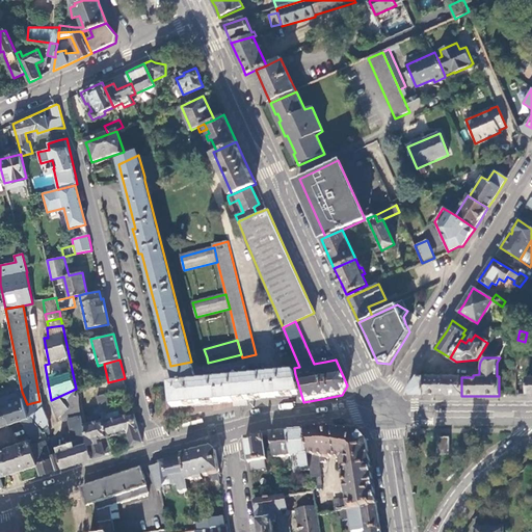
[(191,362),(170,366),(170,369),(171,373),(176,387),(196,384),(196,381),(193,372),(191,362)]
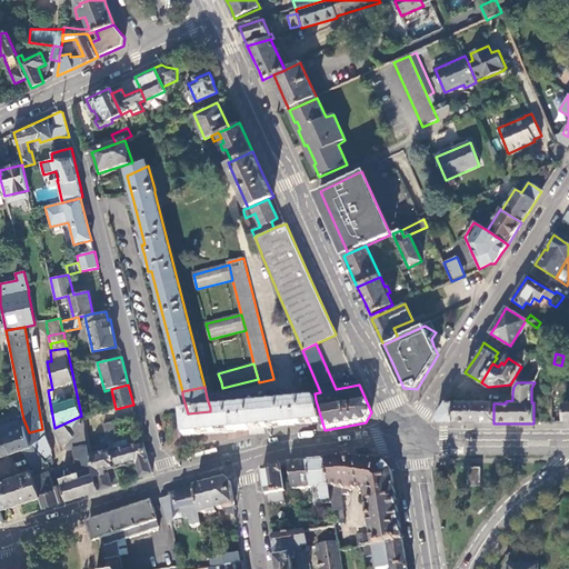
[(322,422),(316,400),(300,401),(299,397),(291,398),(291,402),(248,407),(248,402),(239,402),(239,408),(210,411),(188,413),(182,413),(185,437),(275,428),(322,422)]
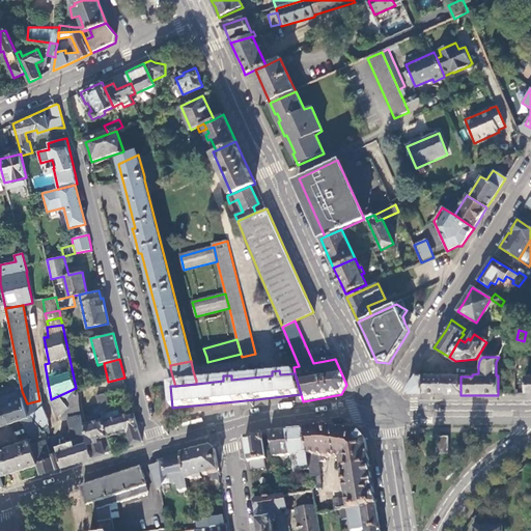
[(449,395),(460,395),(460,376),(416,375),(407,390),(409,395),(419,395),(449,395)]
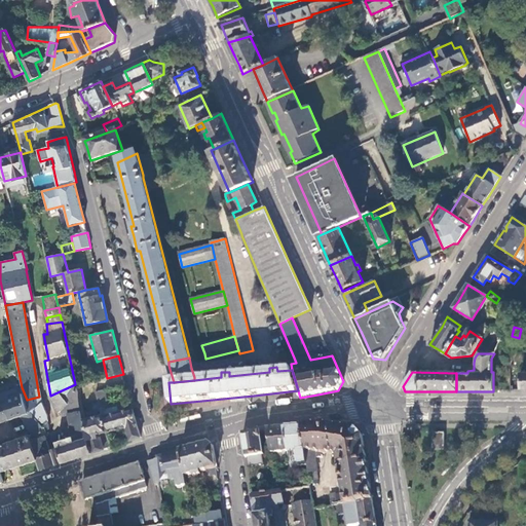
[(76,385),(75,384),(50,396),(48,396),(58,414),(62,410),(65,406),(67,415),(69,423),(65,424),(68,439),(57,443),(58,449),(57,449),(62,463),(78,458),(91,453),(84,419),(77,391),(76,385)]
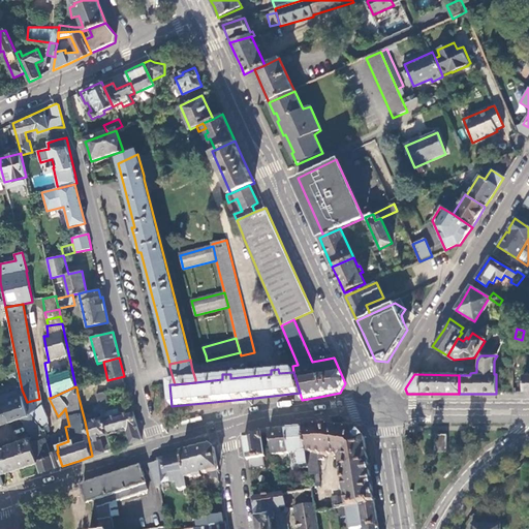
[(27,402),(22,390),(0,397),(0,425),(20,418),(32,438),(35,442),(44,430),(31,415),(27,402)]
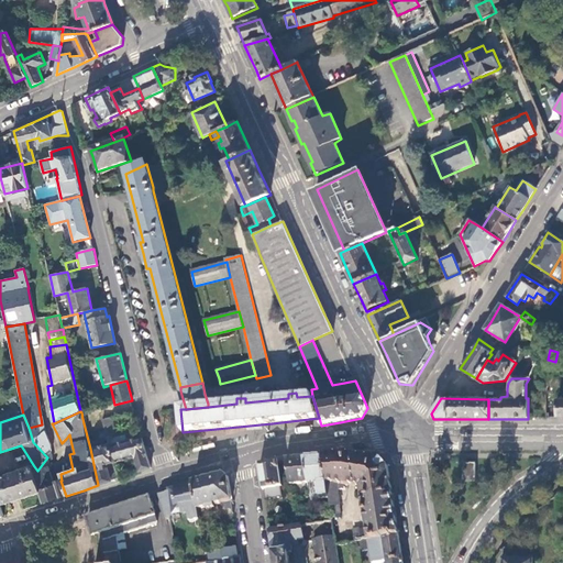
[(102,420),(108,445),(113,462),(134,456),(140,472),(151,467),(147,457),(140,431),(134,432),(136,438),(122,442),(120,437),(116,437),(111,418),(102,420)]
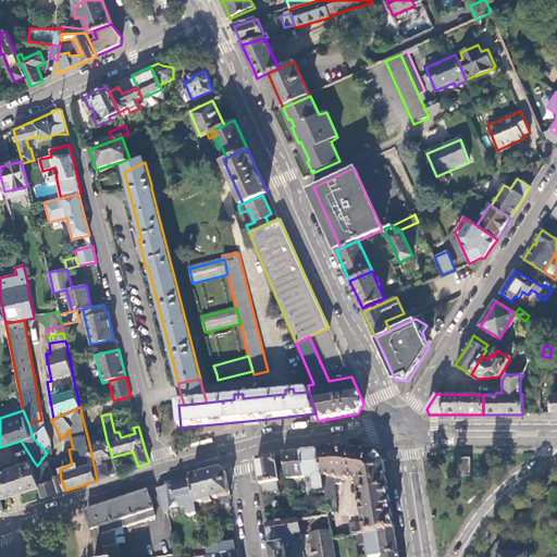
[(50,441),(41,420),(28,423),(33,437),(47,453),(46,450),(51,446),(50,441)]
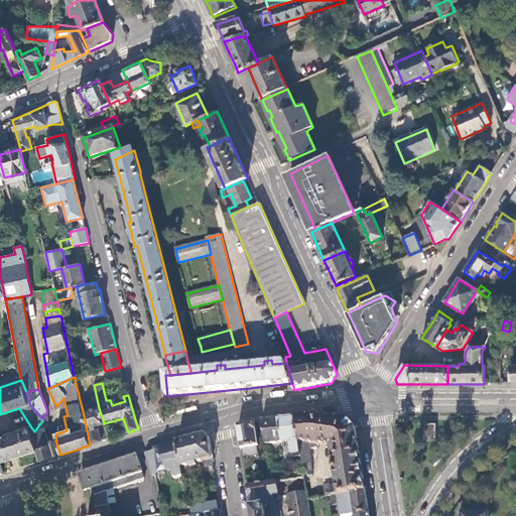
[(99,408),(83,411),(90,444),(98,442),(109,438),(104,423),(99,408)]
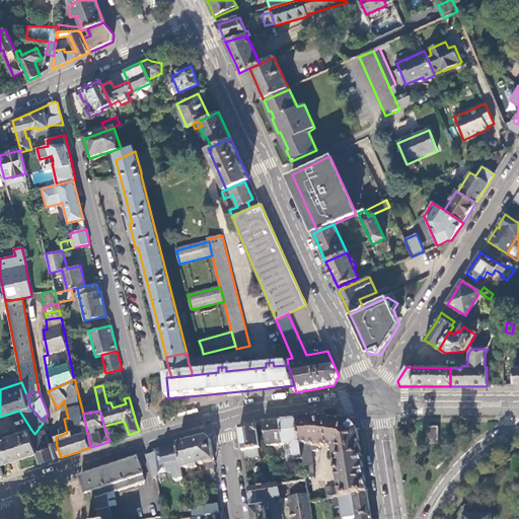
[(326,436),(325,420),(320,419),(312,419),(298,420),(300,435),(326,436)]
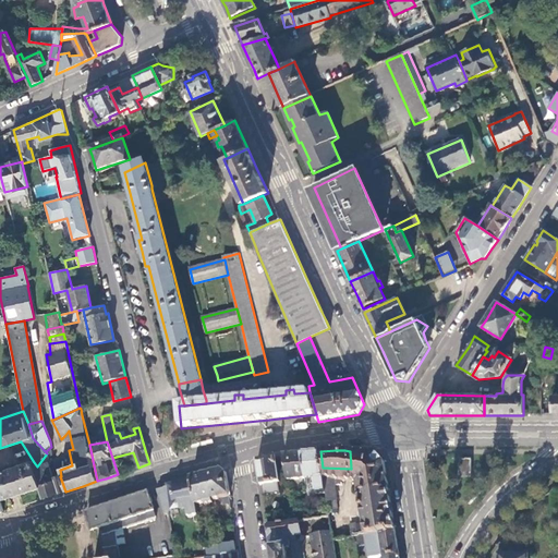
[(323,468),(320,451),(310,452),(303,453),(306,477),(308,493),(327,493),(323,468)]
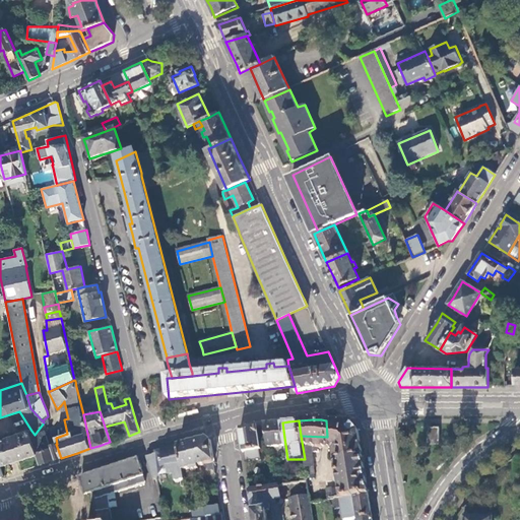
[(335,421),(326,420),(327,437),(328,449),(333,450),(359,431),(351,424),(335,421)]
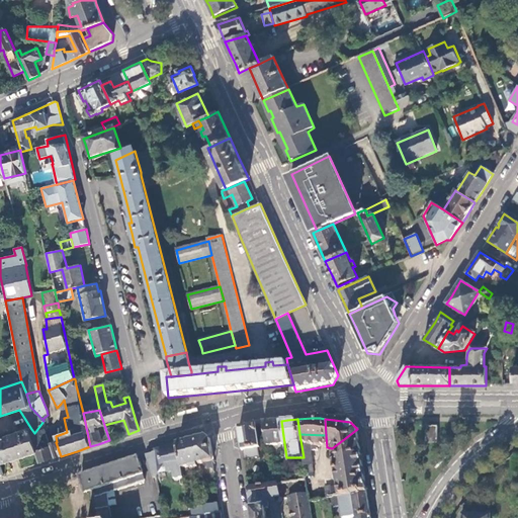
[(61,456),(56,442),(51,443),(50,444),(42,425),(45,424),(44,421),(34,433),(30,434),(36,453),(40,463),(55,458),(61,456)]
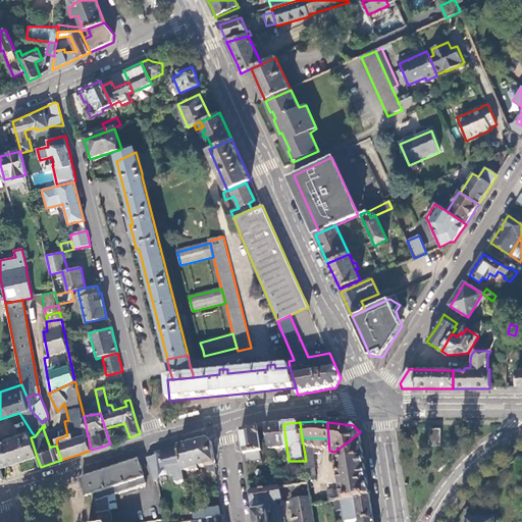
[(286,447),(283,424),(274,425),(266,425),(269,449),(286,447)]
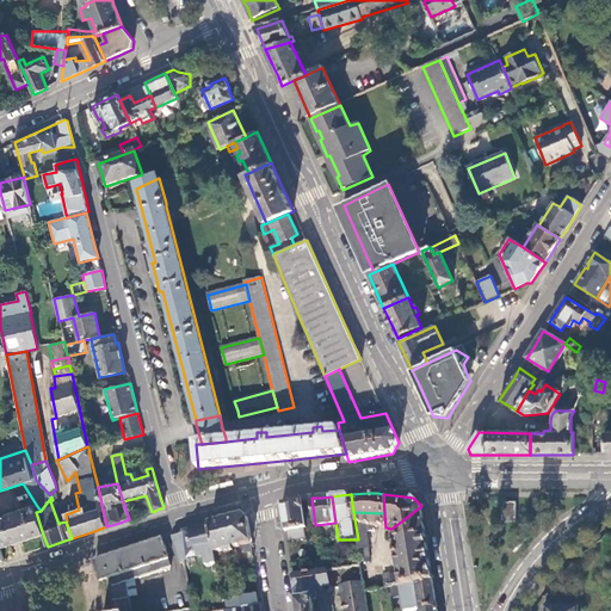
[(307,529),(302,500),(292,501),(282,505),(288,542),(307,539),(306,529),(307,529)]
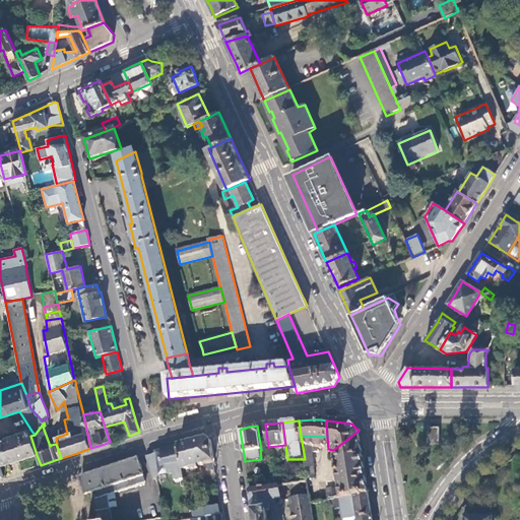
[(440,427),(429,427),(429,445),(440,444),(440,427)]
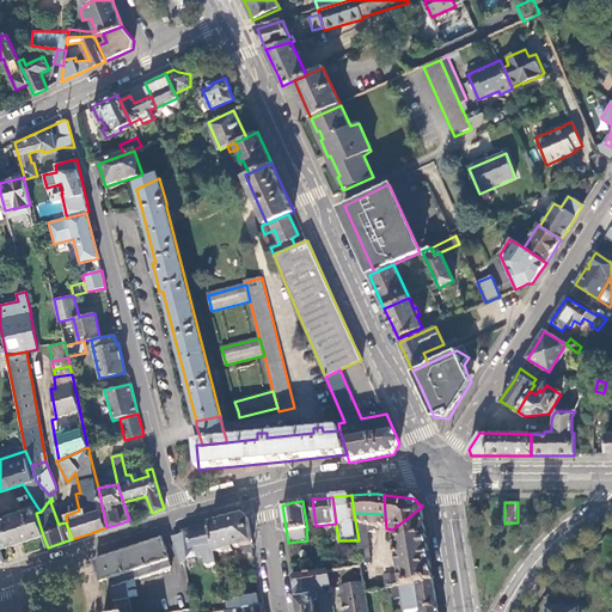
[(427,536),(422,507),(392,530),(393,540),(427,536)]
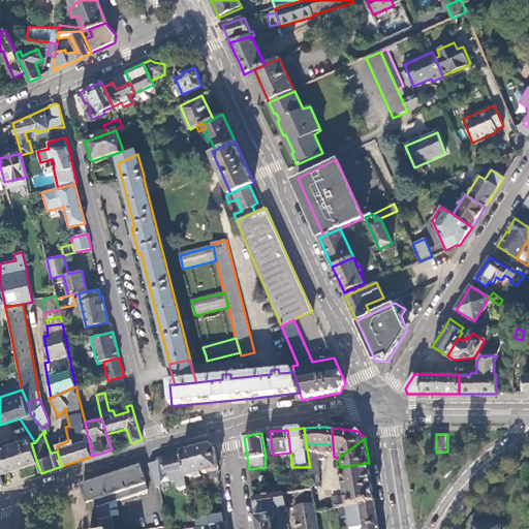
[(31,443),(30,440),(0,448),(0,474),(6,473),(37,463),(31,443)]
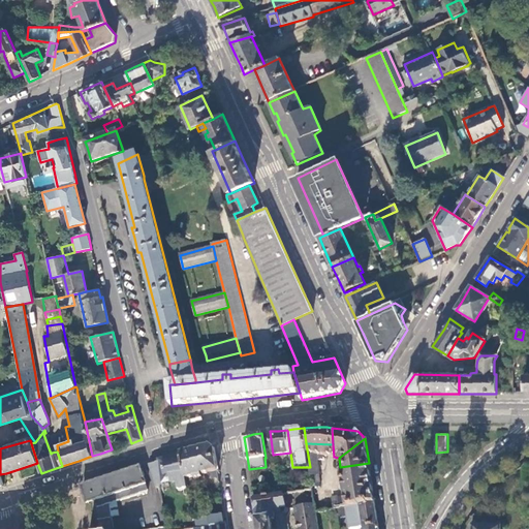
[(334,457),(333,444),(306,443),(310,467),(312,484),(320,483),(317,460),(322,459),(322,455),(334,457)]
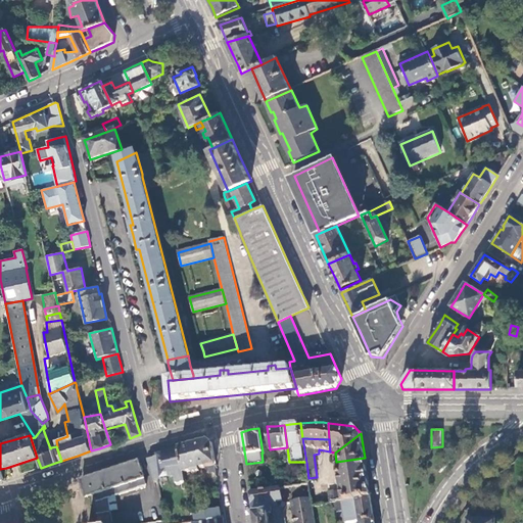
[(186,447),(181,449),(184,472),(193,471),(193,473),(201,472),(200,468),(216,465),(212,444),(208,441),(194,445),(186,447)]
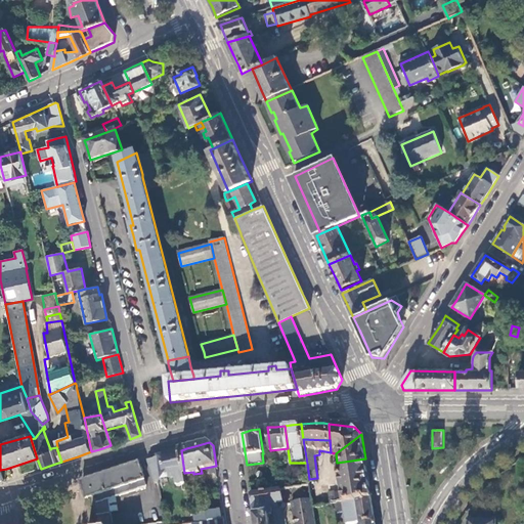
[(184,473),(181,450),(171,452),(160,455),(163,477),(181,475),(182,478),(185,478),(184,473)]
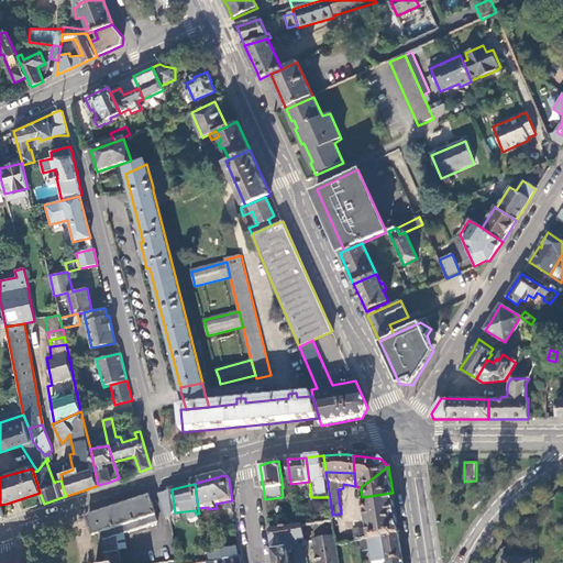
[(393,496),(393,493),(362,497),(367,529),(370,540),(399,534),(396,514),(393,496)]
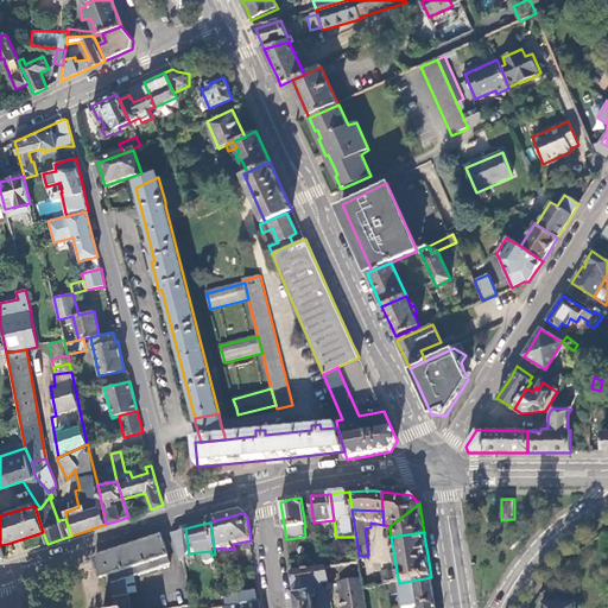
[(162,538),(95,559),(101,577),(109,575),(114,607),(192,607),(192,605),(172,607),(131,607),(128,594),(126,578),(170,564),(162,538)]
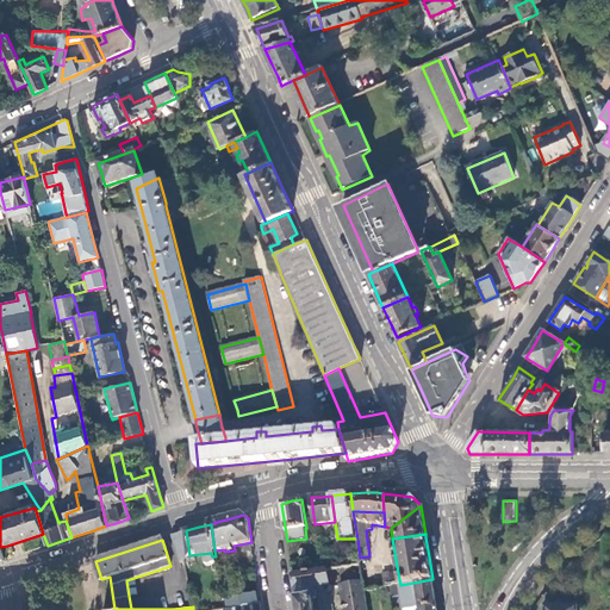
[(329,584),(328,570),(293,576),(294,587),(297,602),(312,599),(312,601),(317,599),(315,586),(329,584)]
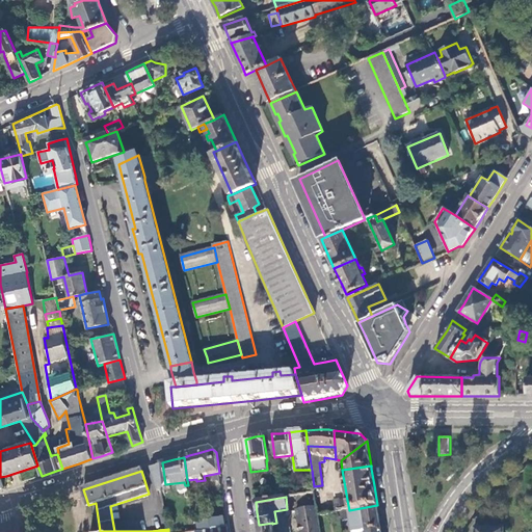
[(349,510),(347,500),(340,501),(340,499),(335,500),(335,502),(337,512),(340,512),(349,510)]
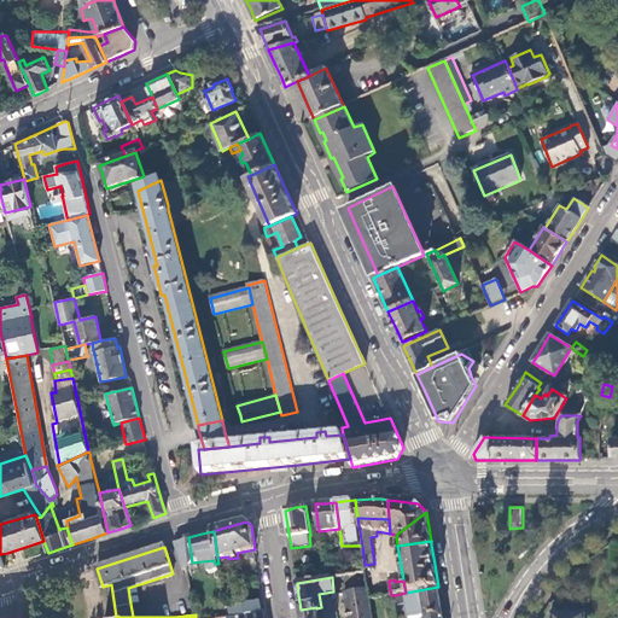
[(138,586),(128,588),(130,604),(140,602),(138,586)]
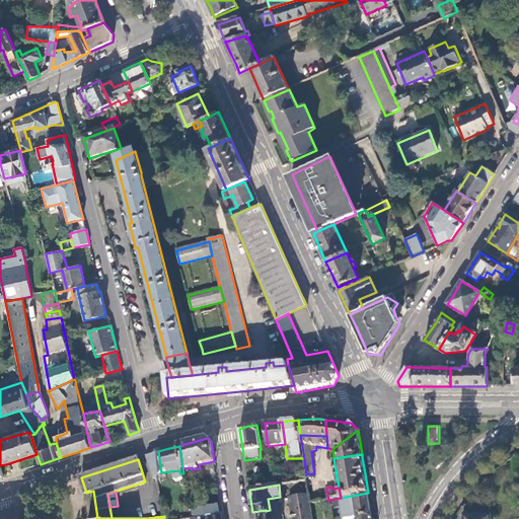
[(331,500),(332,508),(342,507),(343,518),(349,518),(354,518),(372,515),(370,506),(368,493),(341,498),(331,500)]
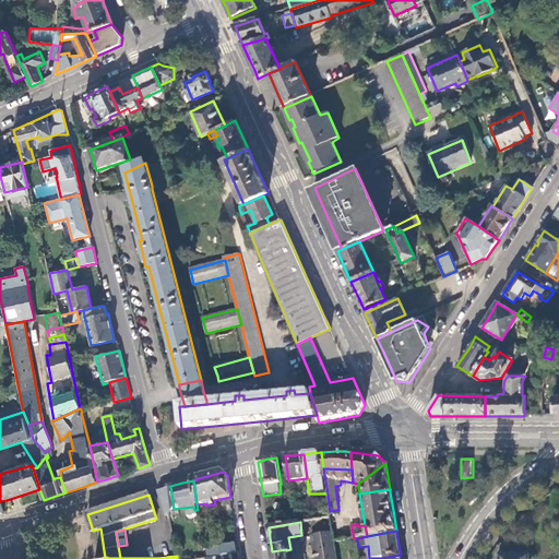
[(316,558),(314,558),(336,558),(333,533),(311,537),(316,558)]
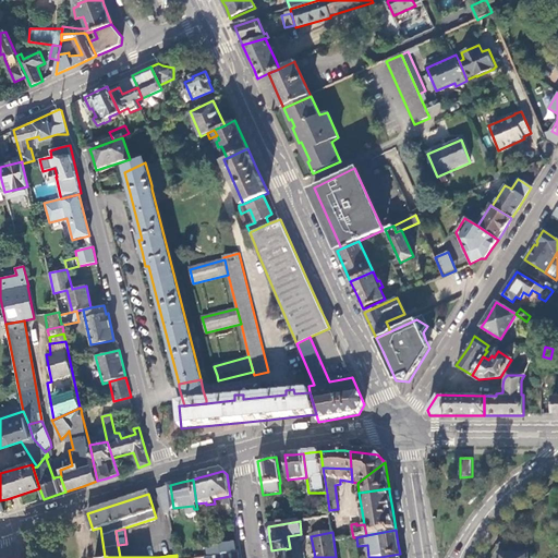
[(239,552),(238,542),(208,546),(210,556),(239,552)]
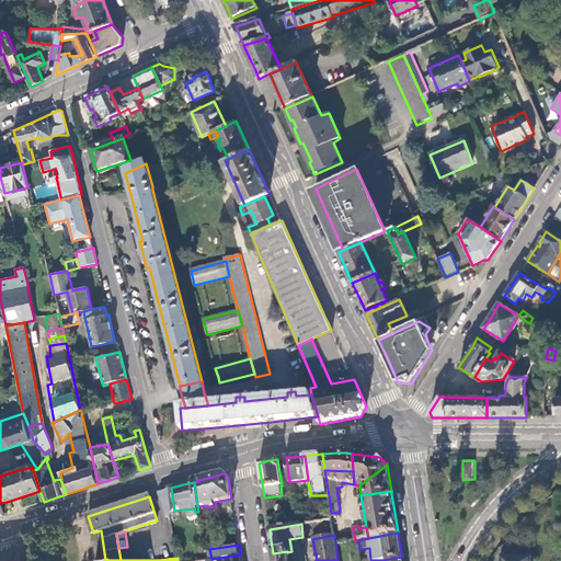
[(287,551),(273,553),(274,560),(288,560),(287,552),(287,551)]
